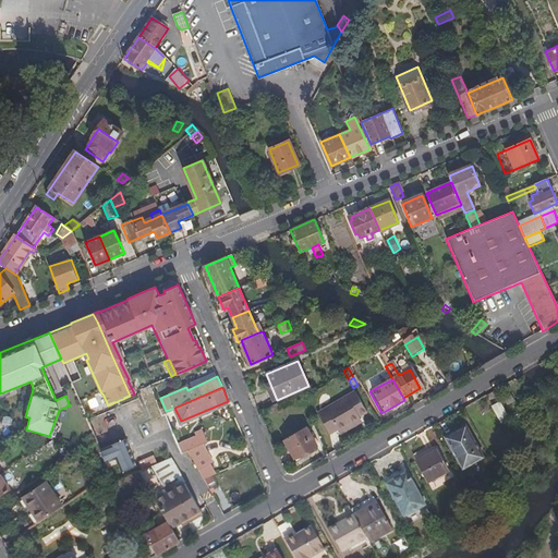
[(353,411),(361,407),(353,393),(315,413),(326,434),(335,429),(336,431),(359,419),(353,411)]
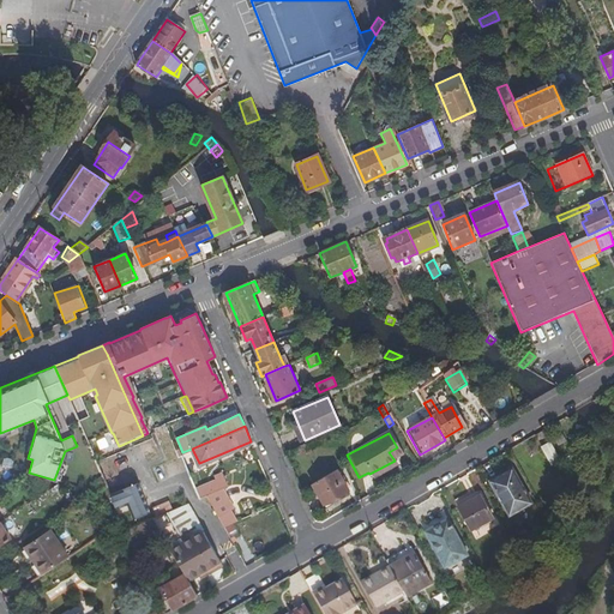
[(553,438),(558,446),(566,441),(560,433),(553,438)]
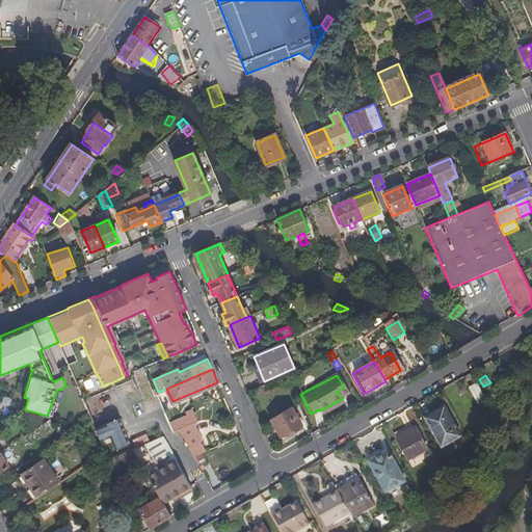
[(478,404),(485,400),(477,384),(470,389),(478,404)]
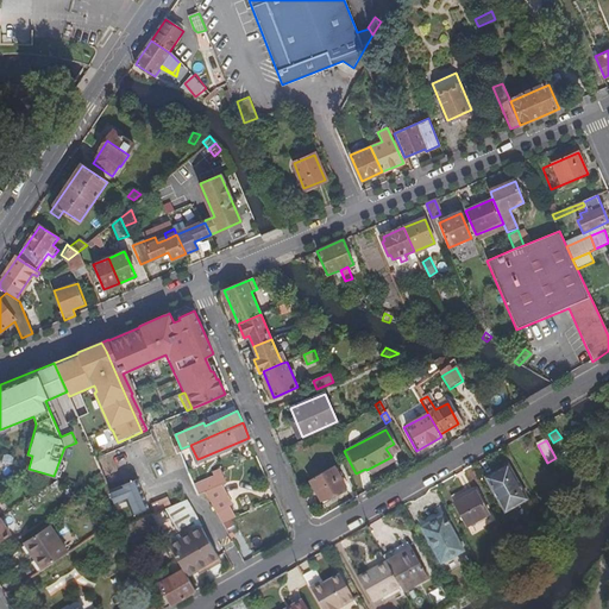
[(391,457),(399,453),(394,444),(385,449),(391,457)]
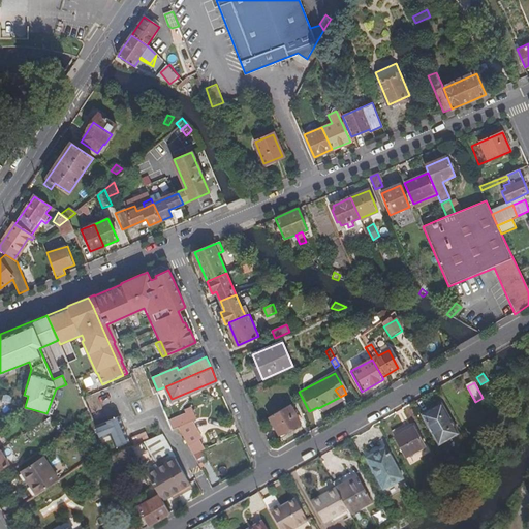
[(341,400),(340,397),(318,408),(319,411),(341,400)]
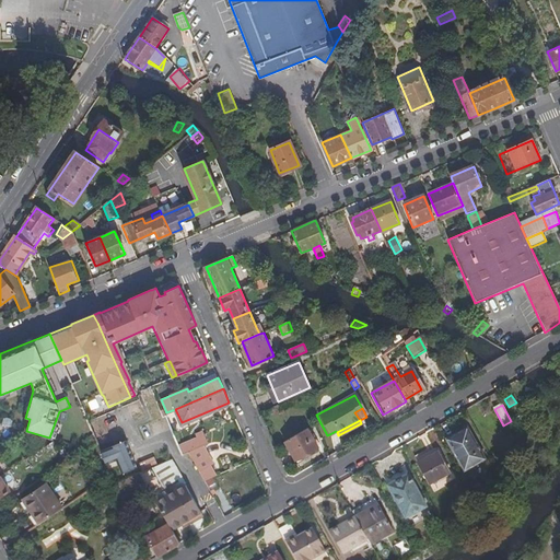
[(465,471),(486,459),(467,427),(446,439),(465,471)]
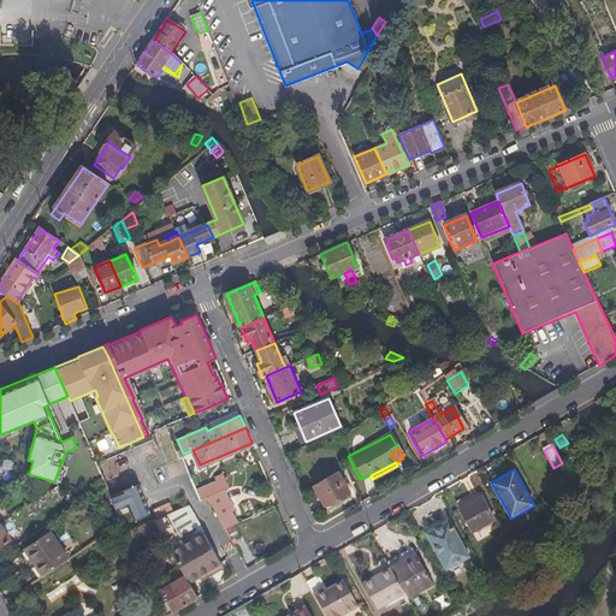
[(345,496),(336,474),(309,486),(319,507),(345,496)]
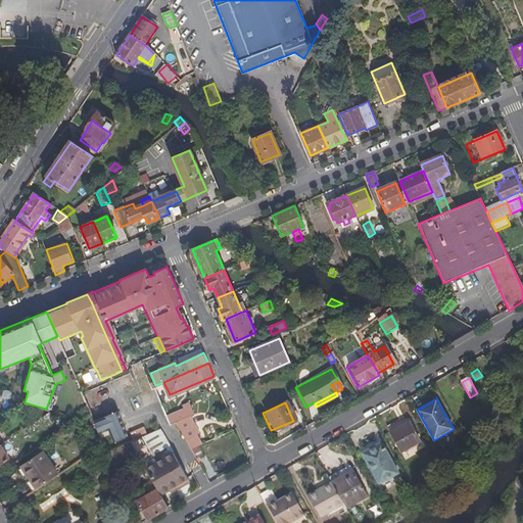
[(194,414),(190,405),(183,408),(167,415),(170,424),(176,422),(189,416),(194,414)]
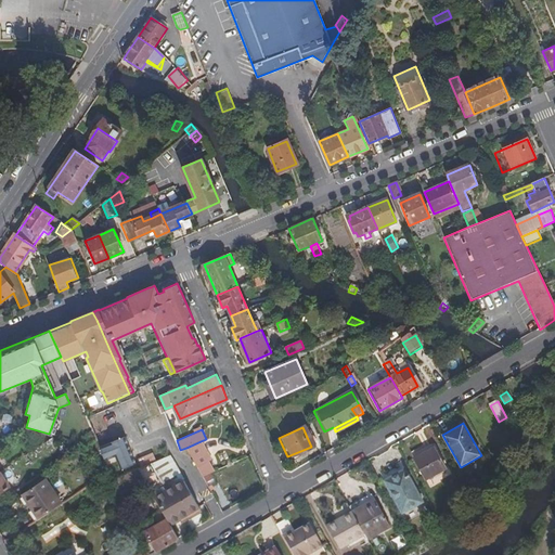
[(125,435),(100,446),(105,459),(115,454),(121,467),(136,461),(125,435)]
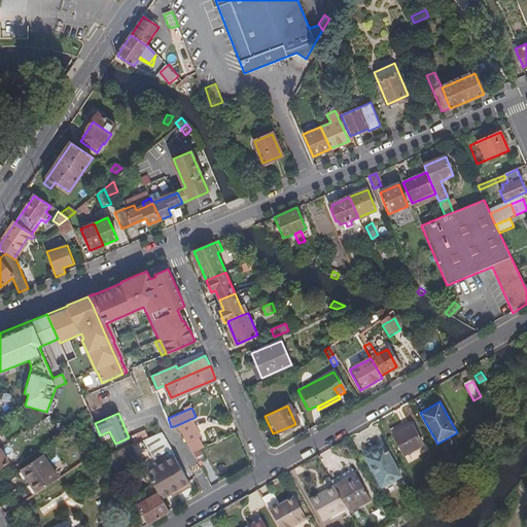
[(200,435),(190,419),(177,425),(186,443),(197,437),(200,435)]
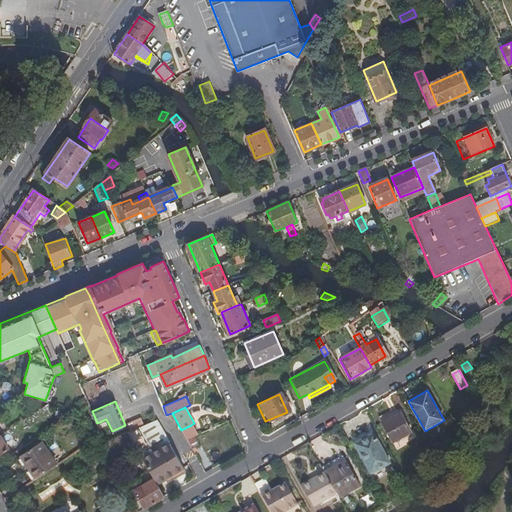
[(394,443),(413,432),(402,412),(383,423),(394,443)]
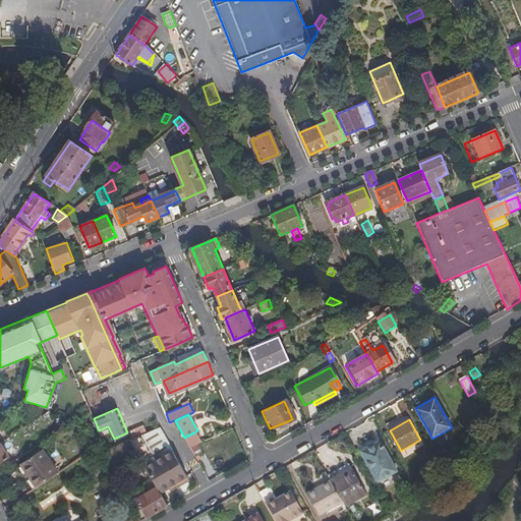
[(132,436),(147,431),(146,425),(130,429),(132,436)]
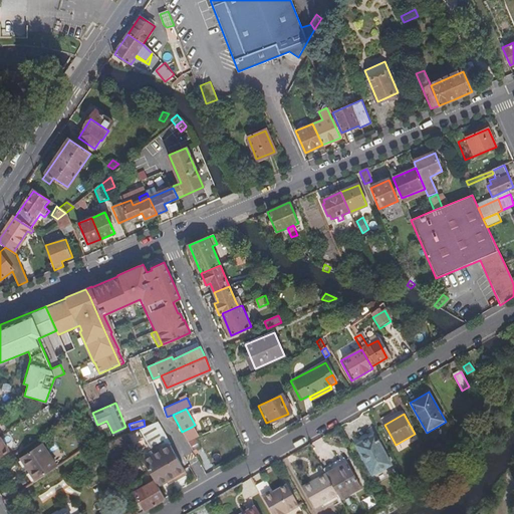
[(156,422),(127,434),(136,447),(143,460),(170,445),(156,422)]
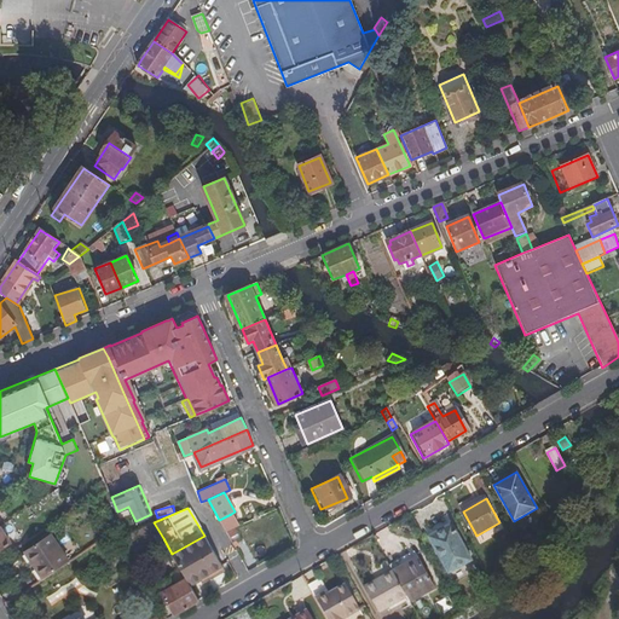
[(231,514),(219,520),(225,530),(236,524),(231,514)]
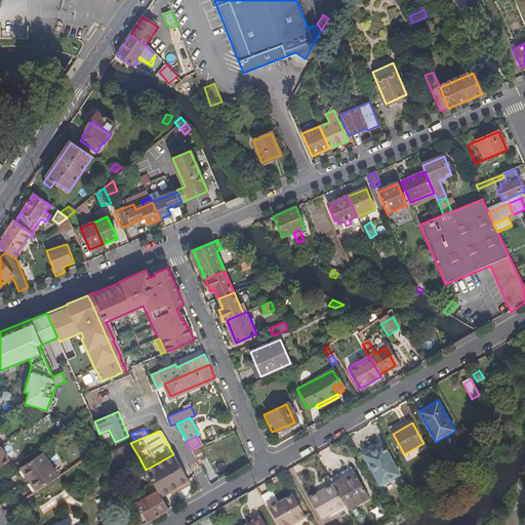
[(93,453),(97,449),(91,438),(86,441),(93,453)]
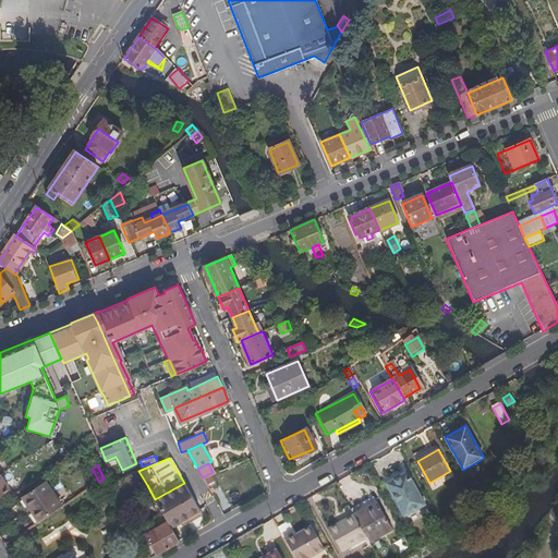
[(117,498),(147,485),(138,471),(108,484),(117,498)]
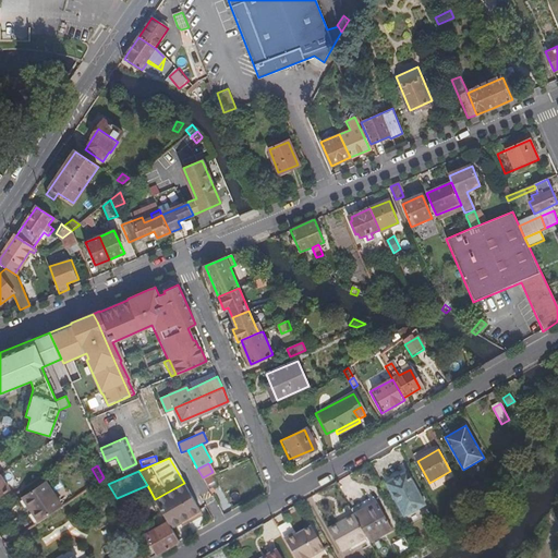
[(409,514),(427,504),(409,472),(390,483),(409,514)]
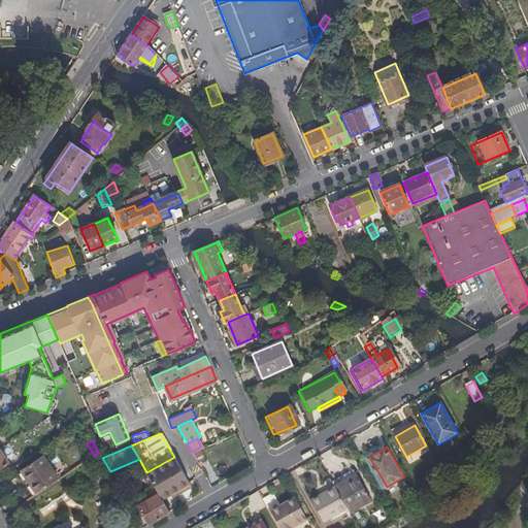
[(0,466),(9,461),(1,448),(0,448),(0,466)]
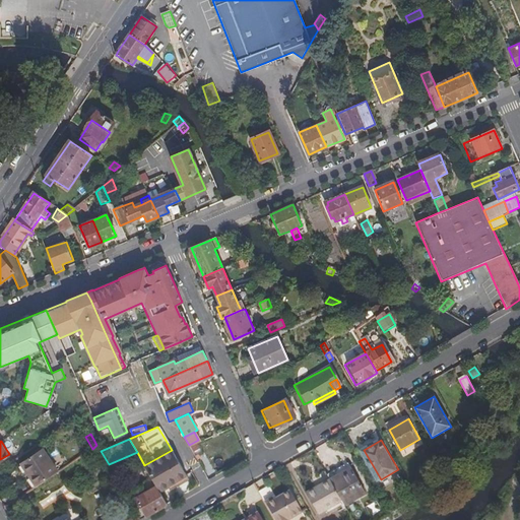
[(21,463),(37,485),(58,471),(43,449),(21,463)]
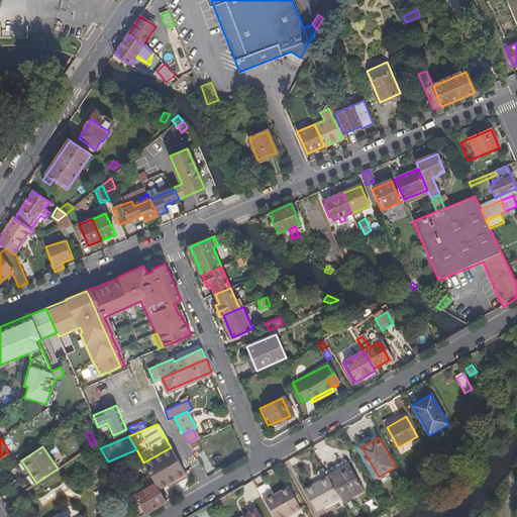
[(171,447),(143,462),(151,476),(159,488),(186,474),(171,447)]
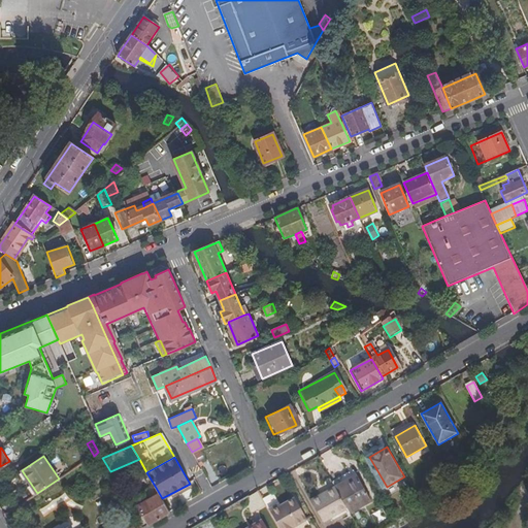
[(333,483),(336,487),(350,513),(351,514),(371,501),(354,470),(333,482),(333,483)]
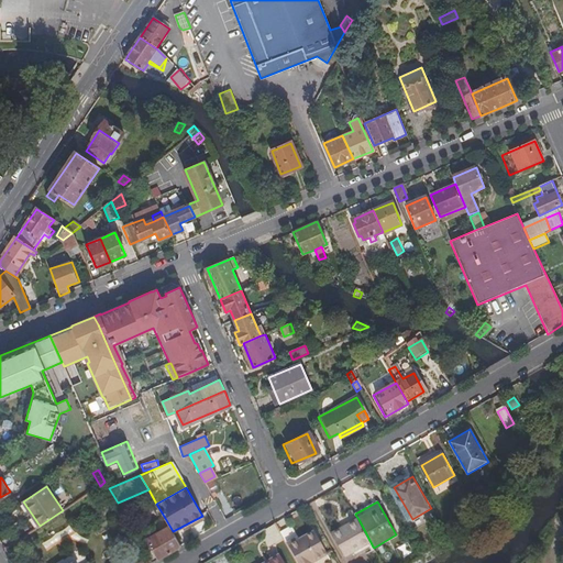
[(181,545),(173,531),(165,518),(152,526),(156,534),(147,539),(158,559),(169,552),(181,545)]
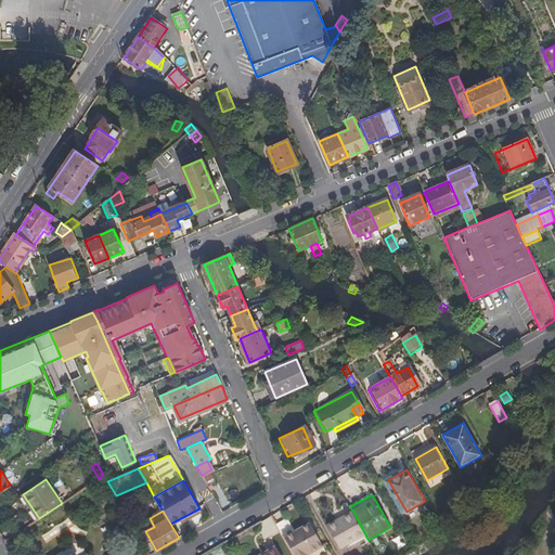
[(351,547),(368,539),(353,512),(328,525),(340,547),(348,543),(351,547)]
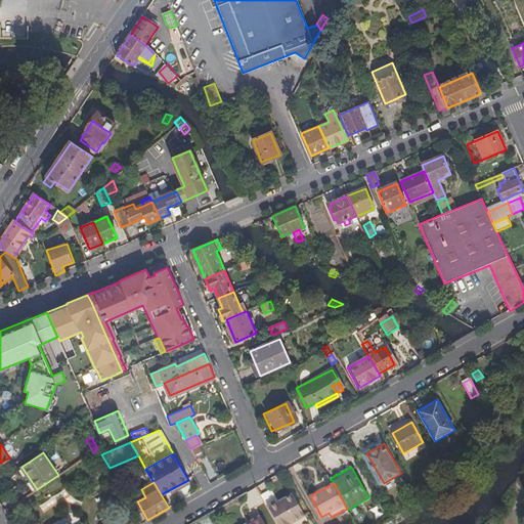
[(272,491),(262,496),(278,523),(290,523),(292,523),(291,522),(295,519),(297,522),(306,517),(294,495),(279,504),(272,491)]
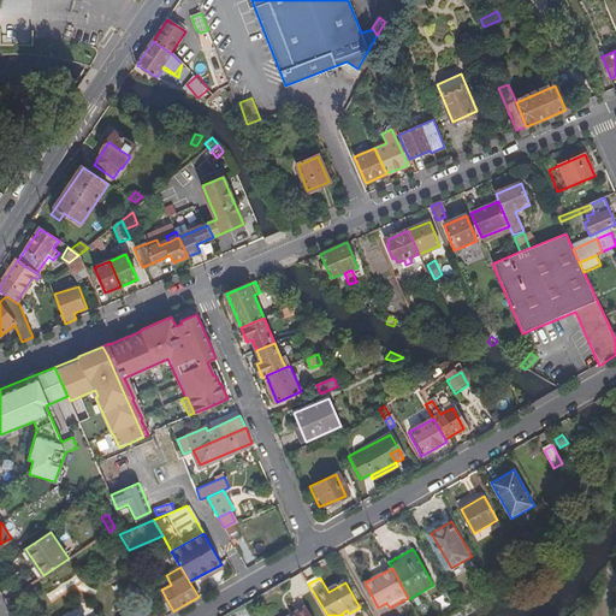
[(443,611),(452,605),(446,594),(437,600),(443,611)]
